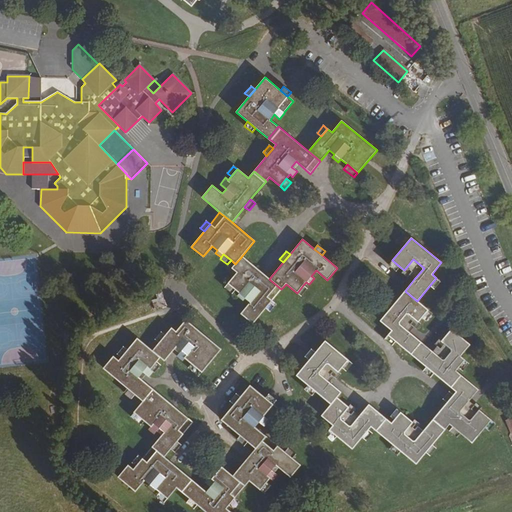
[(281,289),(269,279),(242,256),(235,264),(232,268),(237,272),(228,284),(235,289),(239,292),(237,296),(243,301),(245,298),(250,302),(241,313),(252,323),(266,308),(271,301),(281,289)]
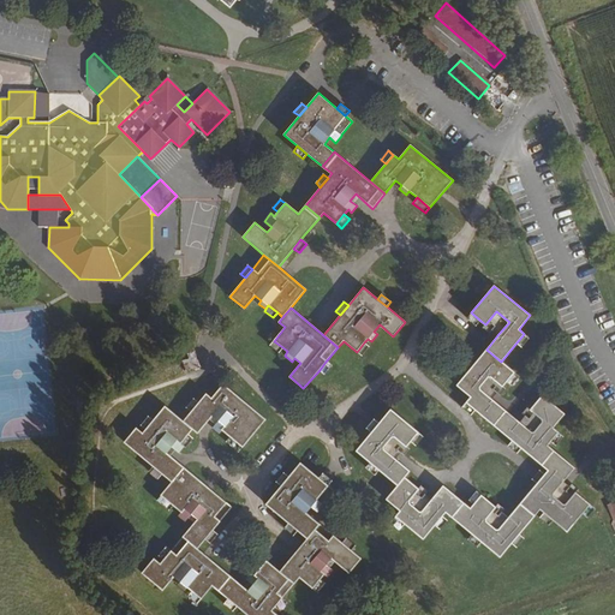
[(485,324),(483,328),(489,333),(491,330),(497,335),(509,322),(496,311),(485,324)]
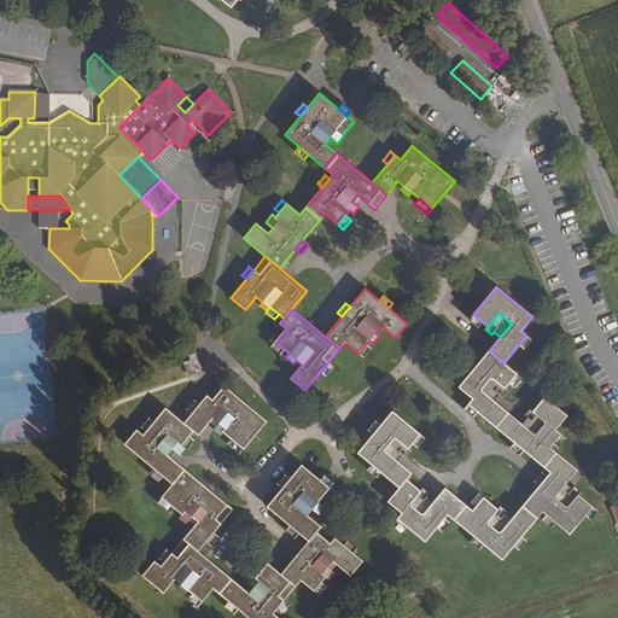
[(473,314),(470,319),(478,327),(483,322),(473,314)]
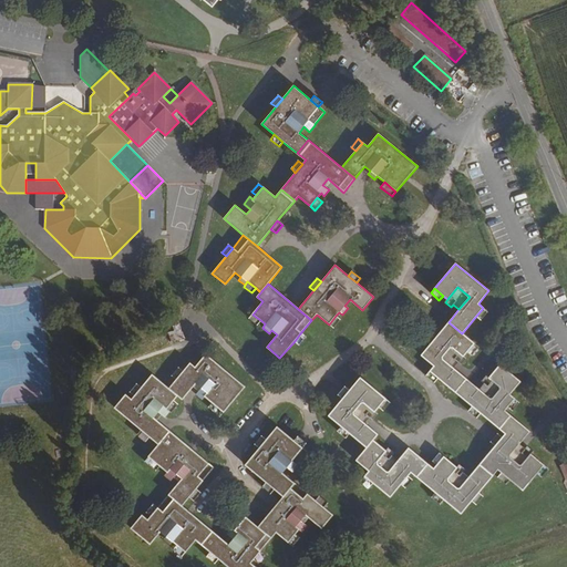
[(487,311),(483,308),(476,316),(481,320),(487,311)]
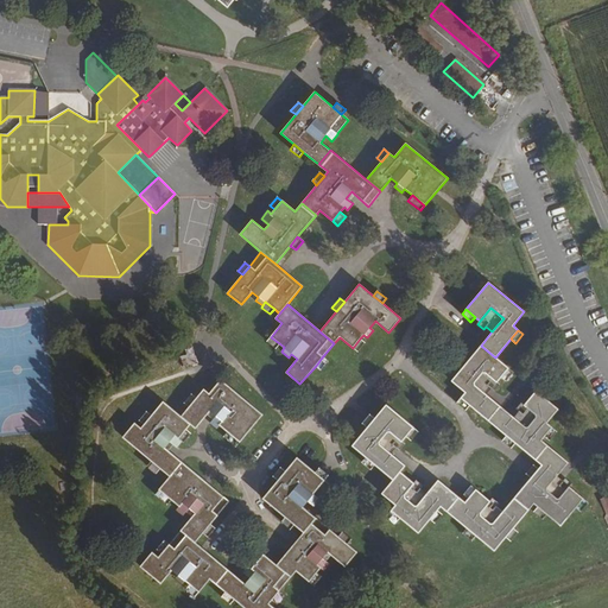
[(271,337),(266,342),(276,349),(279,343),(271,337)]
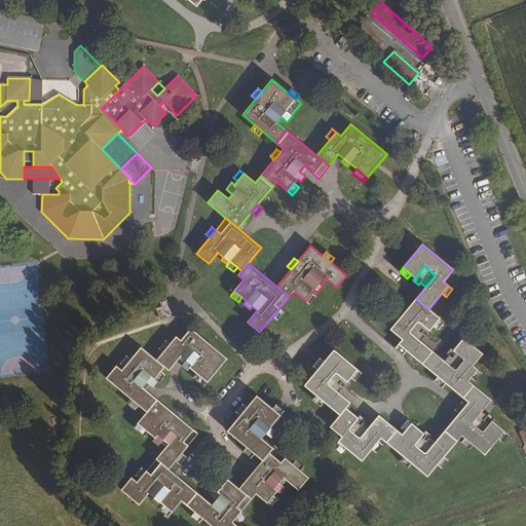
[(315,296),(311,293),(305,301),(309,304),(315,296)]
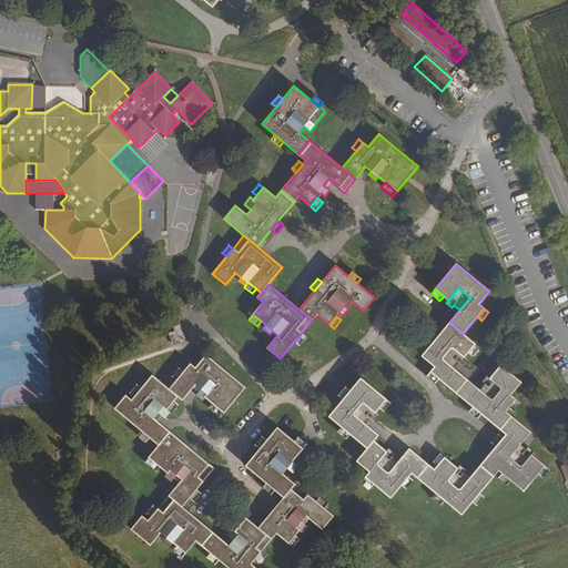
[(454,391),(465,377),(454,368),(442,358),(452,347),(464,357),(468,352),(475,344),(463,334),(449,323),(422,356),(434,366),(430,372),(438,378),(454,391)]
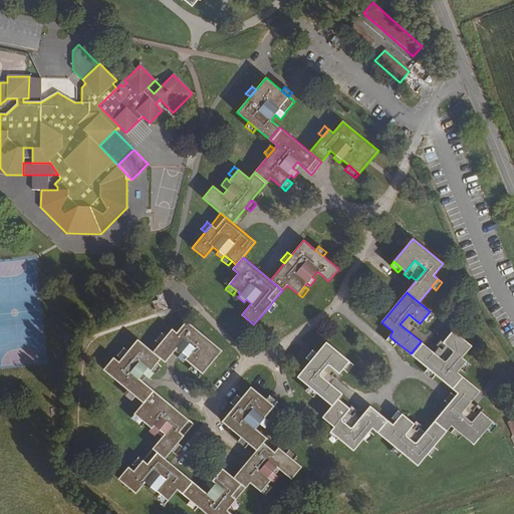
[(158,299),(152,302),(156,310),(167,307),(162,293),(157,295),(158,299)]
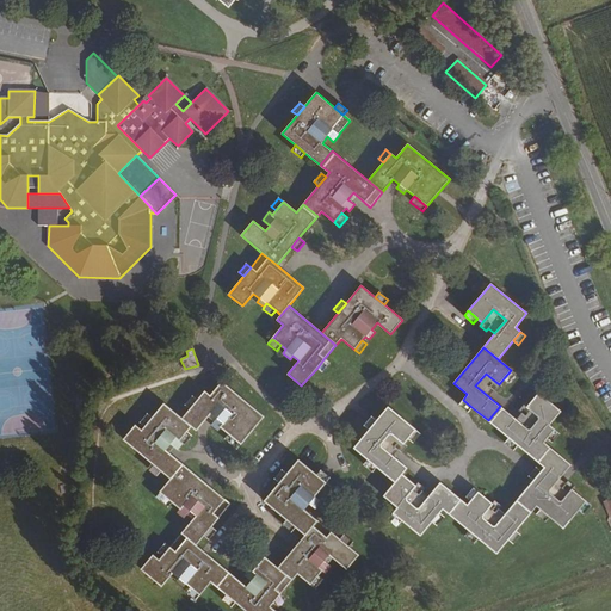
[(329,364),(323,359),(318,368),(322,371),(329,364)]
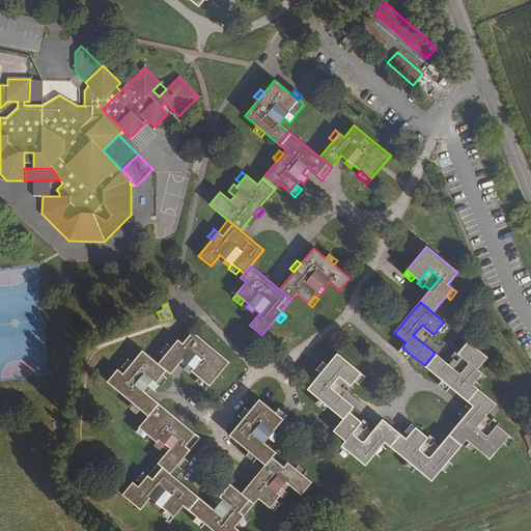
[(448,325),(444,322),(438,329),(441,333),(448,325)]
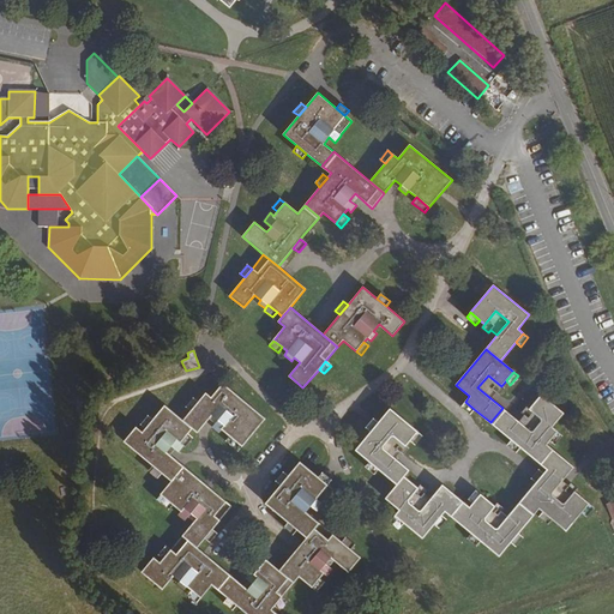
[(501,386),(488,375),(477,387),(491,398),(495,392),(499,395),(504,389),(501,386)]
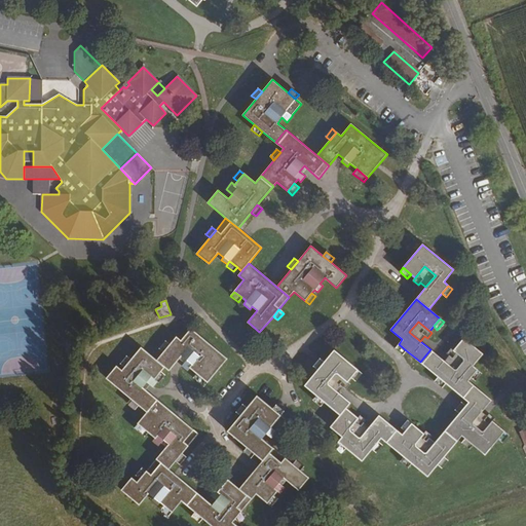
[(156,361),(164,367),(168,371),(179,359),(181,355),(186,360),(184,363),(181,367),(187,371),(189,368),(196,374),(207,382),(226,359),(190,329),(181,340),(176,337),(170,344),(163,352),(156,361)]
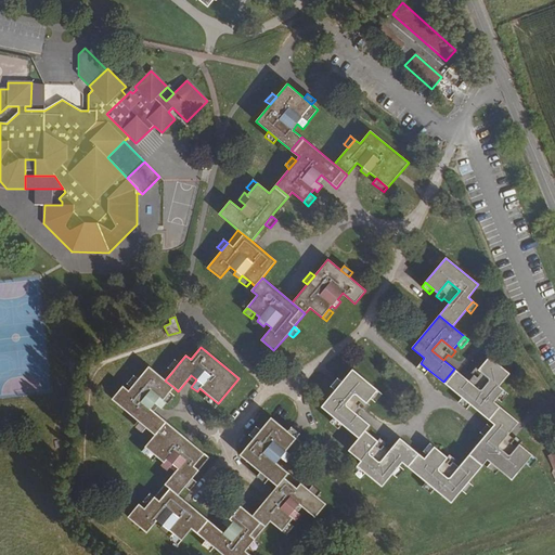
[(487,418),(498,405),(493,402),(497,398),(503,390),(499,386),(510,373),(489,357),(478,370),(490,379),(480,391),(468,381),(454,369),(443,382),(462,398),(470,404),(487,418)]
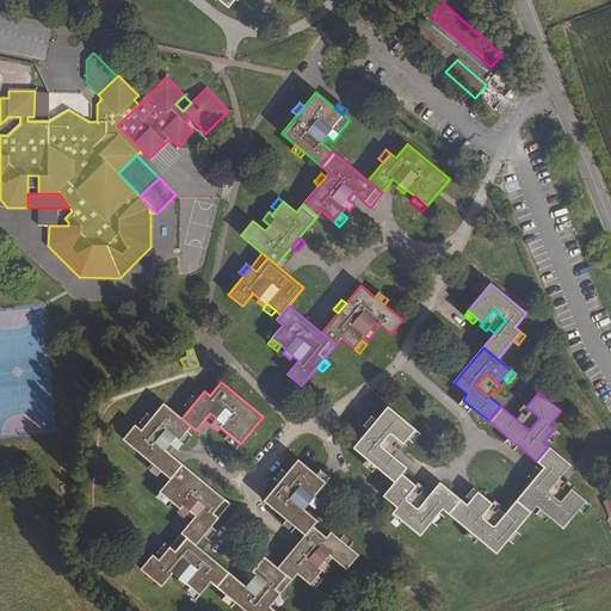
[(192,396),(185,405),(190,409),(197,400),(192,396)]
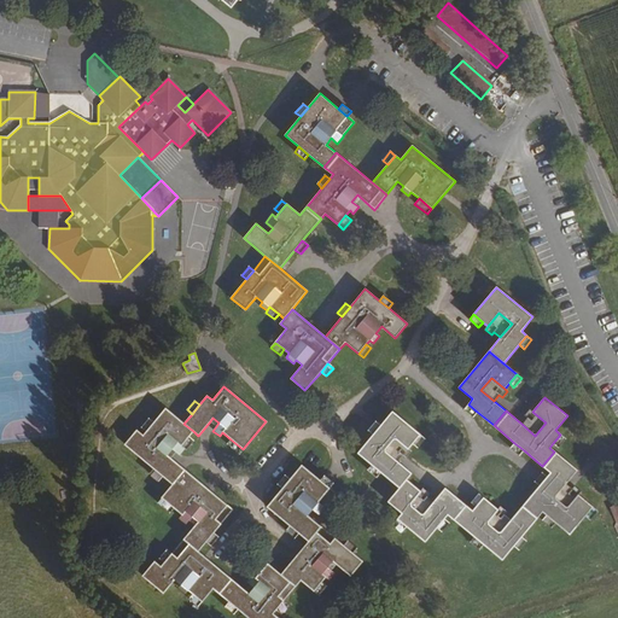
[(468,404),(464,409),(473,417),(477,412),(468,404)]
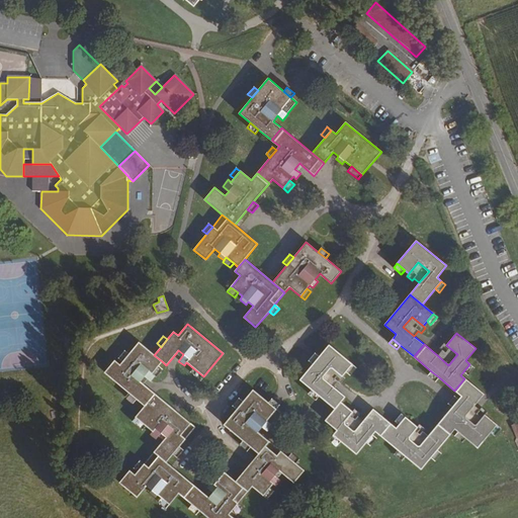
[(145,406),(155,394),(143,384),(140,381),(144,376),(148,379),(151,382),(155,376),(152,373),(158,366),(162,361),(154,355),(139,342),(128,354),(122,362),(119,364),(114,360),(104,372),(145,406)]
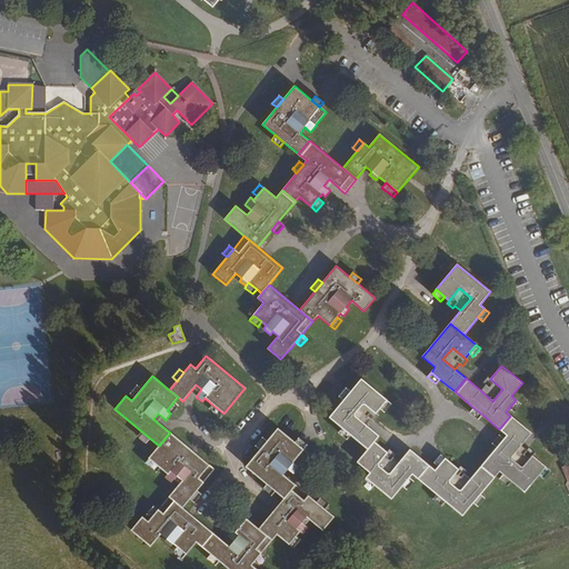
[(490,379),(488,377),(482,382),(486,385),(480,390),(492,401),(502,389),(490,379)]
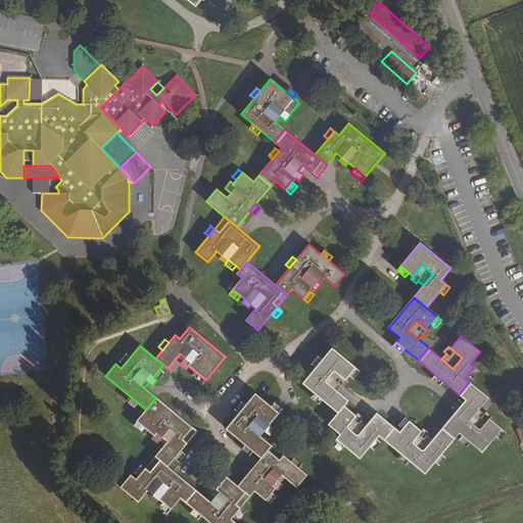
[(338,413),(343,406),(348,400),(336,390),(325,381),(334,370),(345,380),(349,375),(355,368),(332,348),(322,360),(316,368),(302,383),(315,393),(322,399),(338,413)]
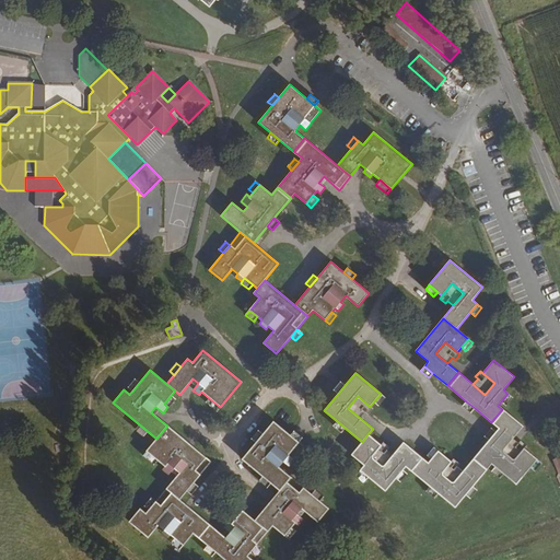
[(135,380),(128,387),(132,392),(139,383),(135,380)]
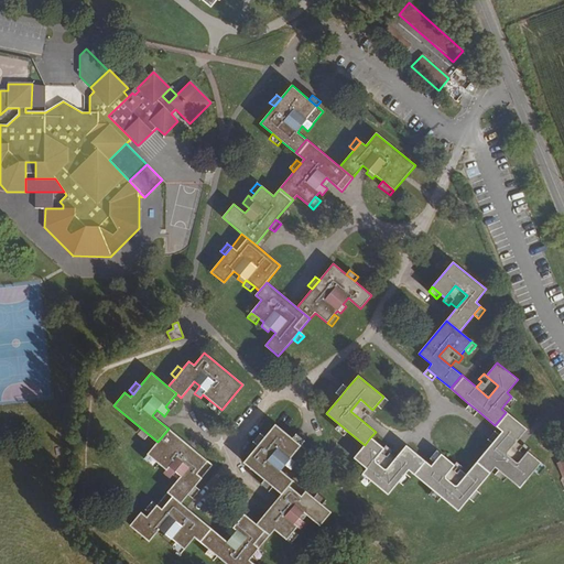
[(347,388),(343,384),(336,392),(340,397),(347,388)]
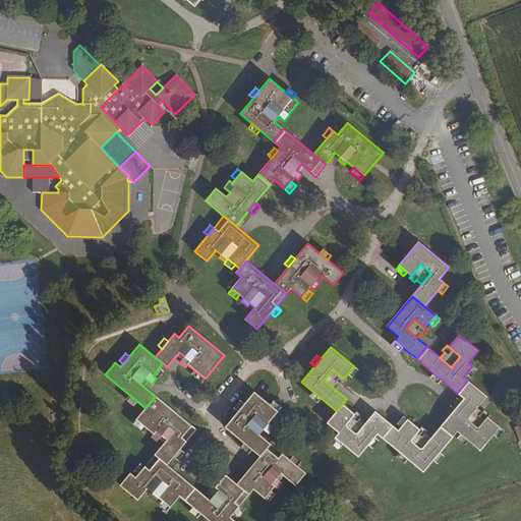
[(358,369),(354,366),(348,373),(352,378),(358,369)]
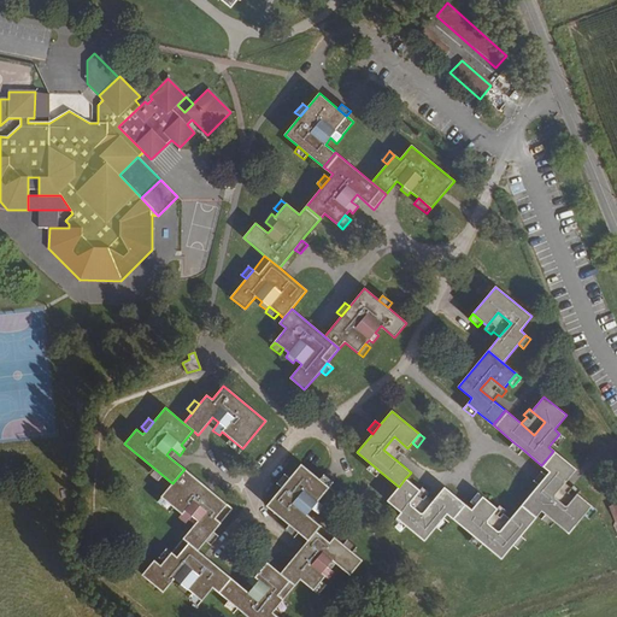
[(564,438),(559,434),(552,442),(557,447),(564,438)]
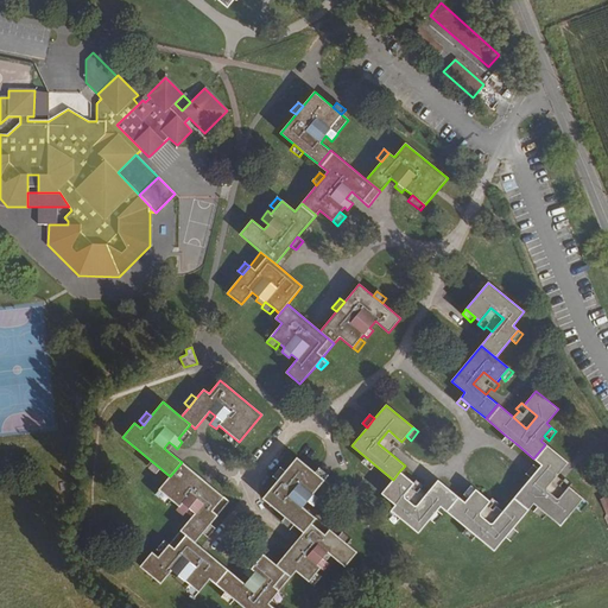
[(185,430),(178,438),(182,442),(183,443),(191,434),(185,430)]
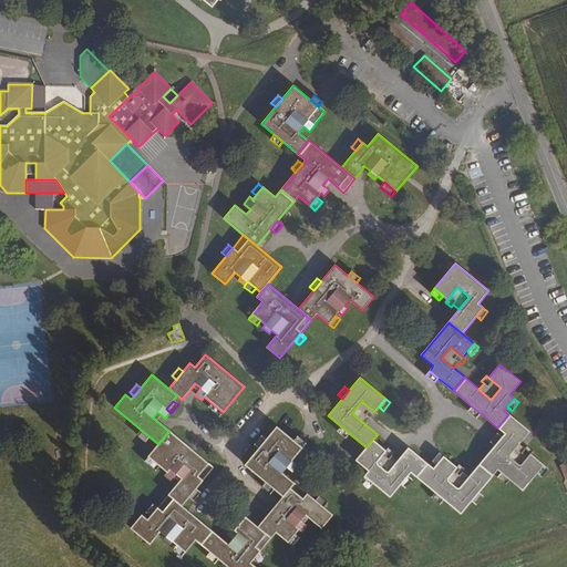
[(377,414),(374,412),(362,401),(352,413),(364,423),(369,416),(372,420),(377,414)]
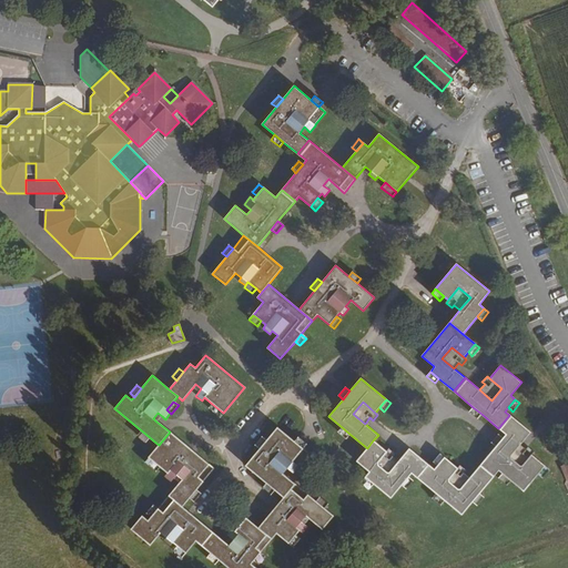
[(223,413),(212,404),(209,408),(220,417),(223,413)]
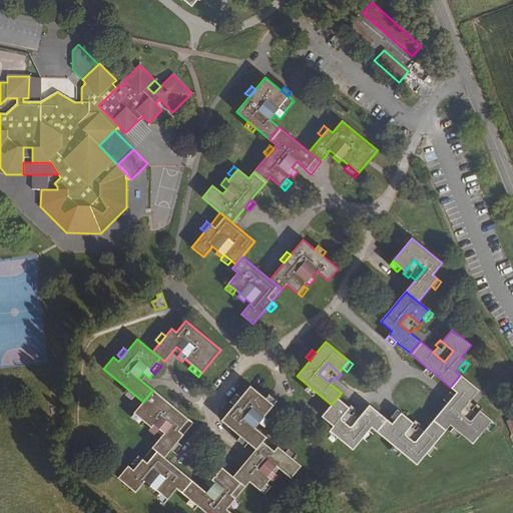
[(435,374),(427,368),(424,372),(431,378),(435,374)]
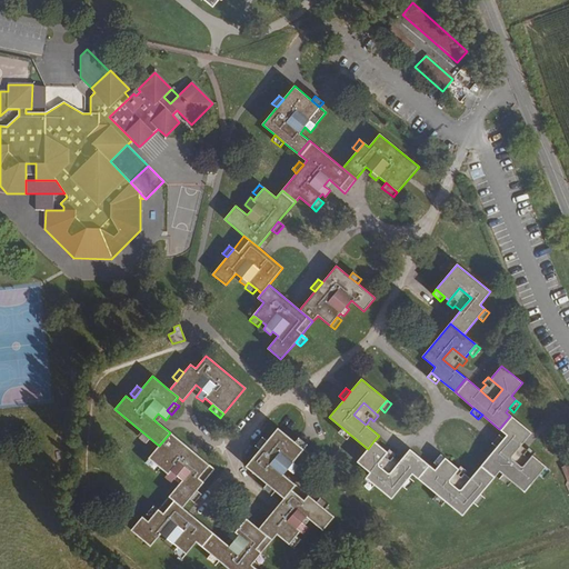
[(481,466),(495,477),(499,471),(502,475),(511,481),(523,492),(539,475),(546,467),(532,456),(521,468),(510,458),(520,446),(531,432),(510,416),(499,429),(507,436),(503,439),(497,447),(481,466)]
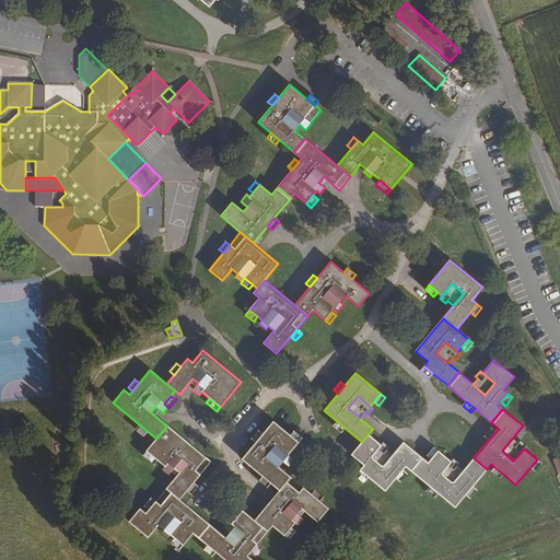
[(279,490),(291,477),(278,467),(283,462),(289,466),(294,459),(304,446),(299,442),(290,435),(273,421),(263,434),(256,442),(242,459),(263,476),(271,482),(279,490)]
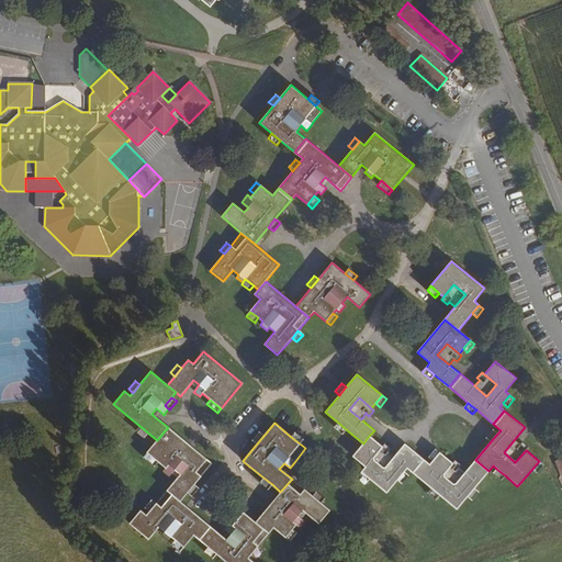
[(346,429),(338,423),(333,429),(340,436),(346,429)]
